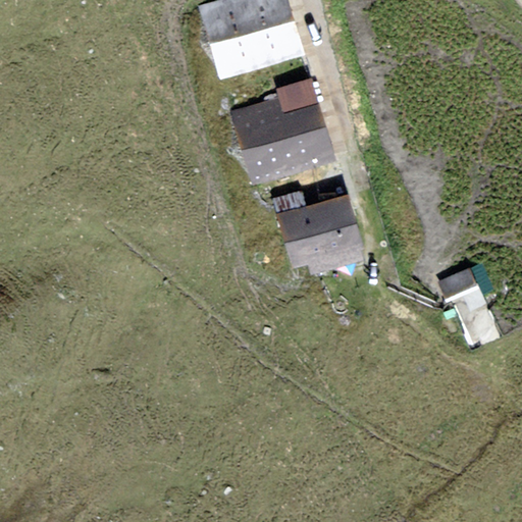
[(288,0),(221,0),(198,7),(219,81),(304,56),(288,0)]
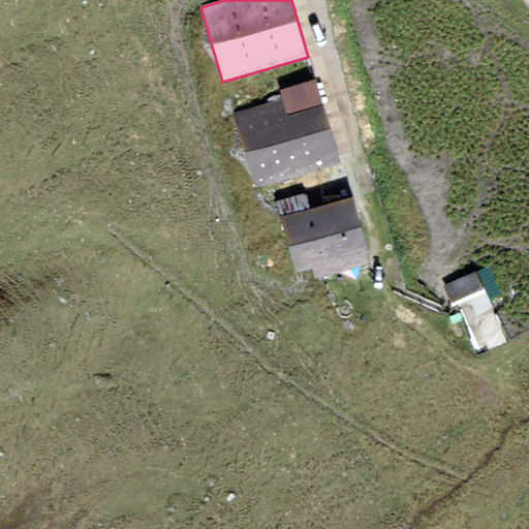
[(282,98),(234,113),(255,186),(339,162),(315,81),(280,91),(282,98)]
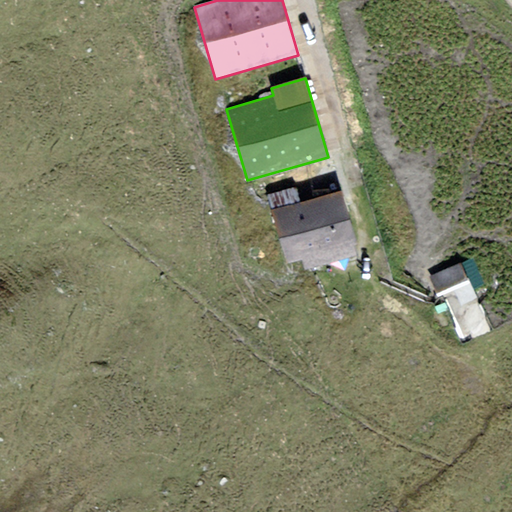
[(296,187),(267,196),(288,264),(301,260),(304,271),(358,255),(355,245),(358,244),(341,190),(301,203),(296,187)]
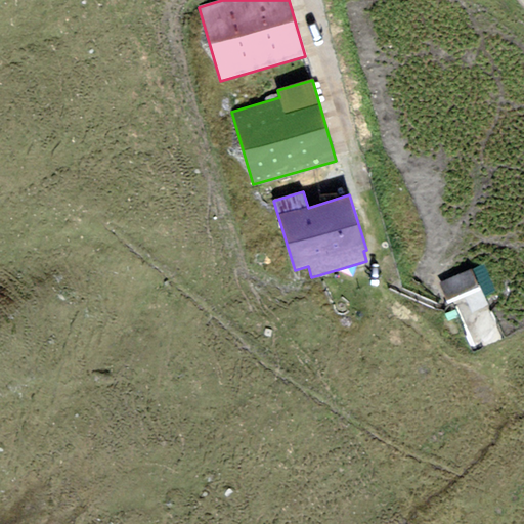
[(480,290),(471,269),(439,284),(448,304),(480,290)]
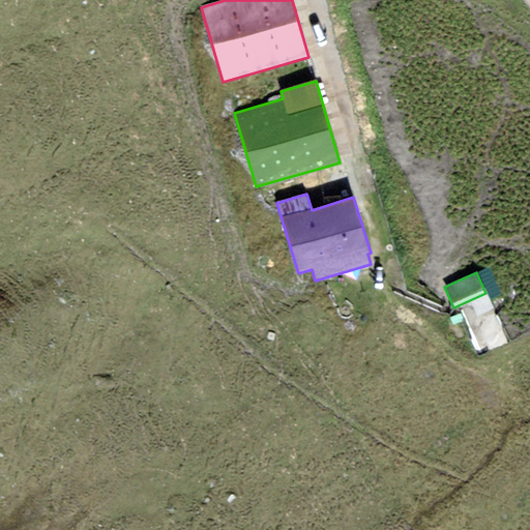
[(477,314),(490,346),(509,339),(497,305),(477,314)]
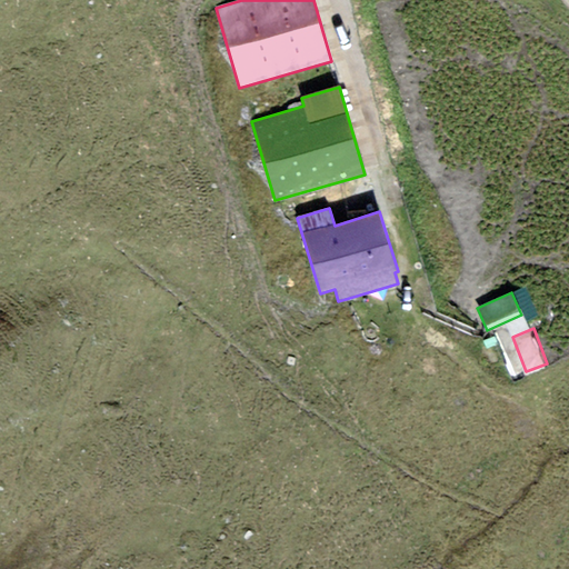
All buildings are outlined.
